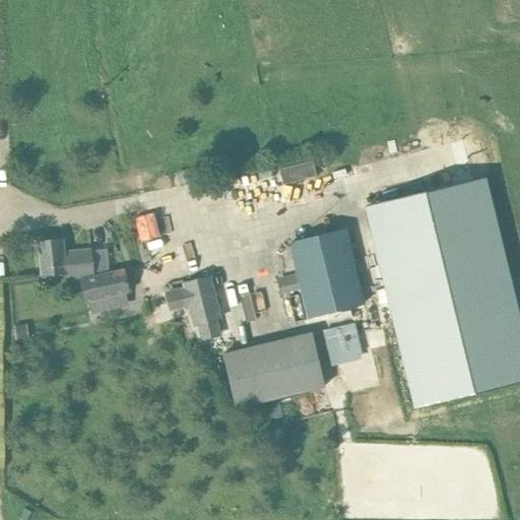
[(311,159),(278,169),(282,184),(316,176),(311,159)]
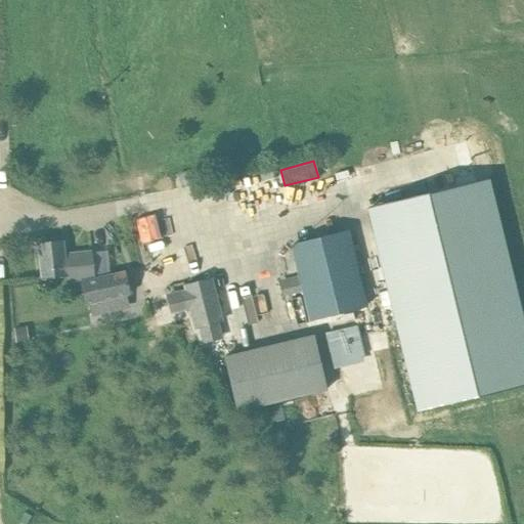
[(486,185),(366,209),(405,408),(523,386),(486,185)]
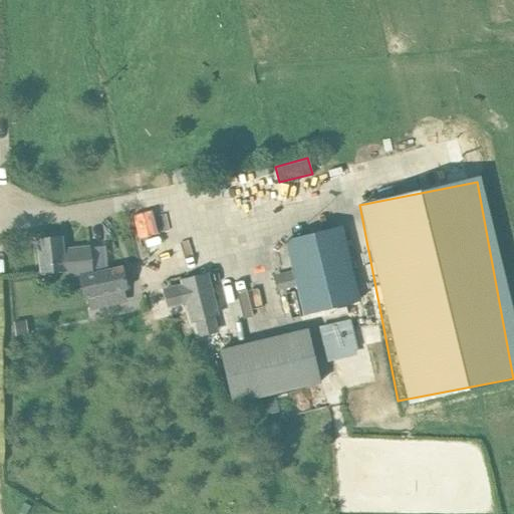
[(359,301),(341,227),(285,240),(303,315),(359,301)]
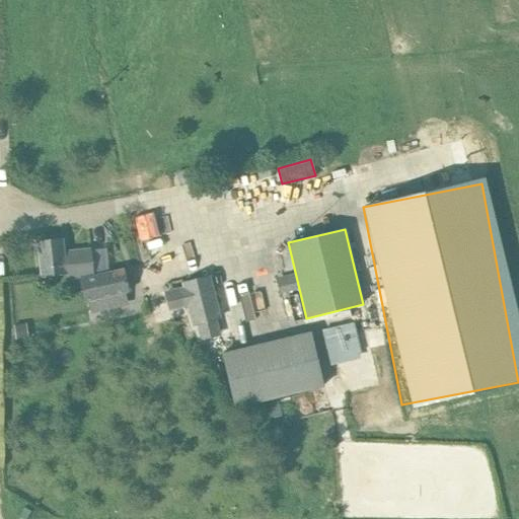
[(85,301),(129,292),(125,269),(94,274),(91,247),(65,251),(63,238),(38,241),(41,275),(66,273),(65,273),(79,271),(80,279),(85,301)]
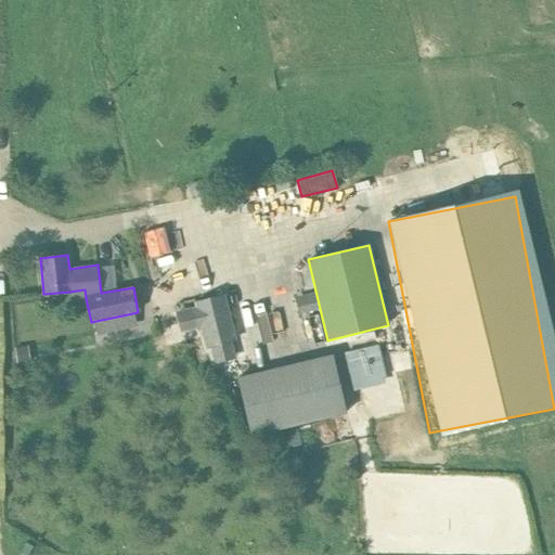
[(193,304),(205,349),(236,340),(224,295),(193,304)]
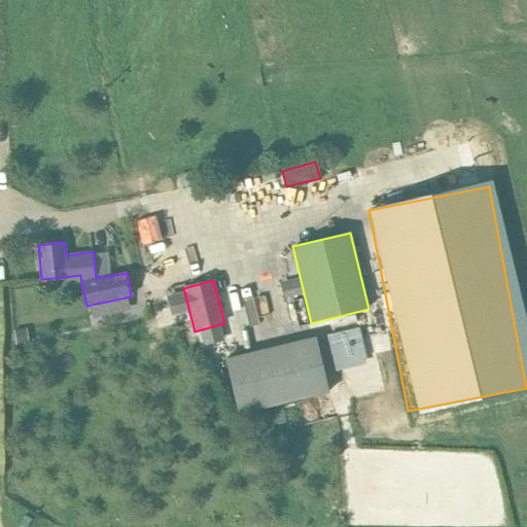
[(176,320),(174,306),(156,308),(159,322),(176,320)]
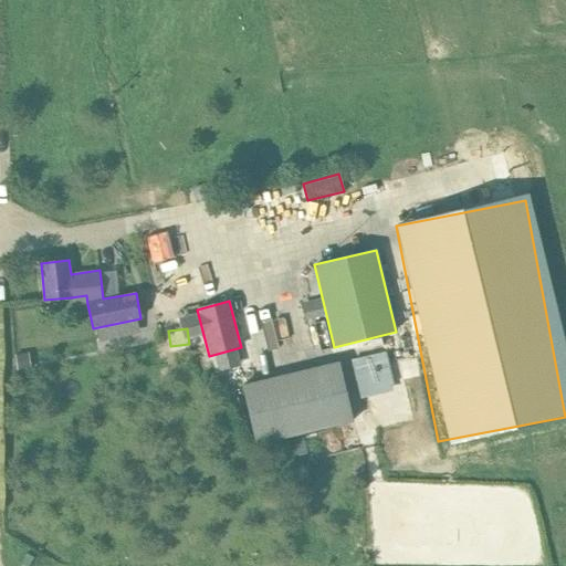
[(357,397),(391,390),(384,352),(349,358),(357,397)]
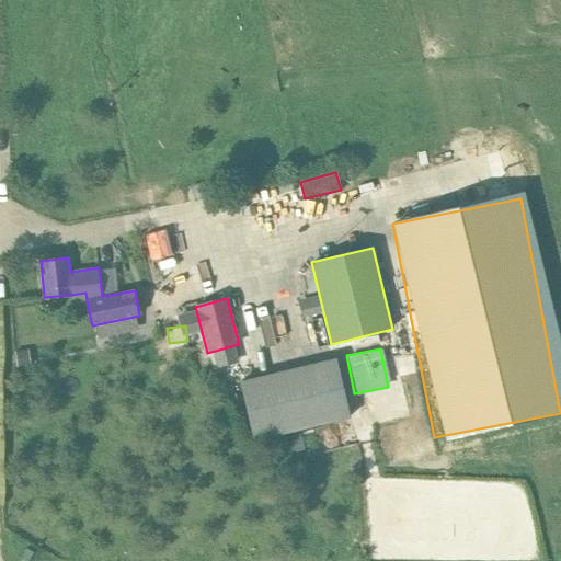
[(29,350),(15,351),(18,369),(31,367),(29,350)]
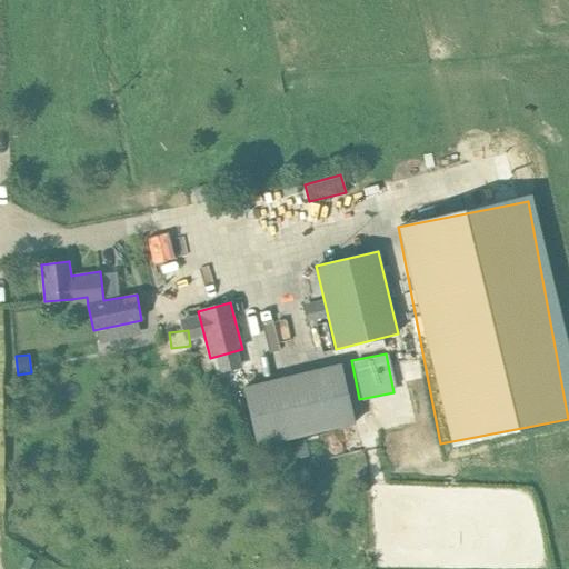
[(340,365),(243,388),(258,448),(355,425),(340,365)]
